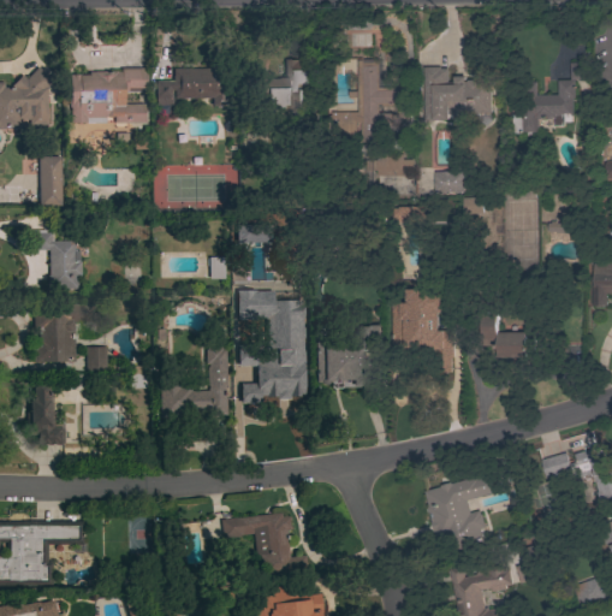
[(302,59),(318,59),(318,83),(301,83),(301,89),(303,89),(303,113),(297,113),(297,118),(281,119),(281,110),(269,110),(269,107),(259,107),(259,80),(287,78),(287,59),(302,59)]
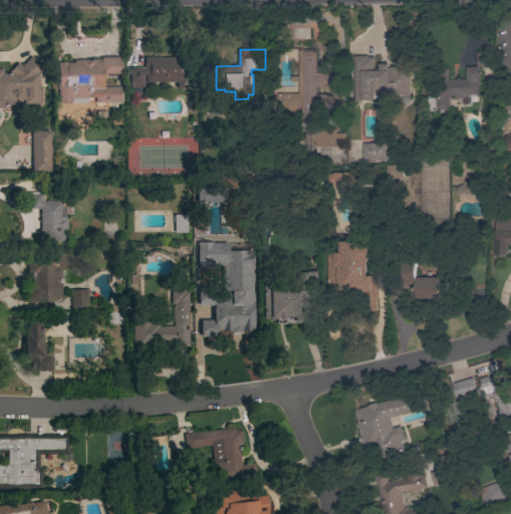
[(301,51),(318,50),(318,73),(339,73),(339,88),(318,88),(318,94),(330,93),(330,106),(318,106),(318,118),(304,118),(304,102),(300,102),(300,113),(281,113),(280,93),(301,93),(301,51)]
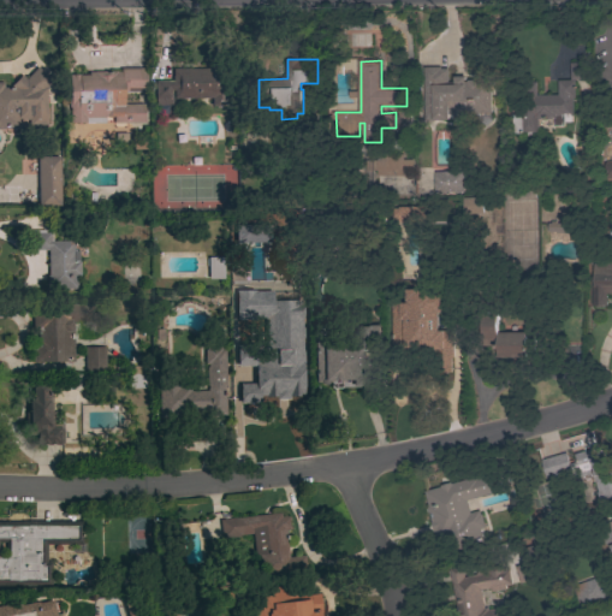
[(560,94),(560,80),(574,80),(574,63),(588,63),(589,80),(577,80),(577,81),(580,81),(580,86),(577,86),(577,89),(578,89),(580,98),(576,98),(576,116),(575,116),(575,122),(566,122),(566,116),(564,116),(558,116),(558,118),(541,118),(541,136),(526,136),(526,132),(517,132),(517,114),(524,114),(524,82),(540,81),(540,94),(560,94)]
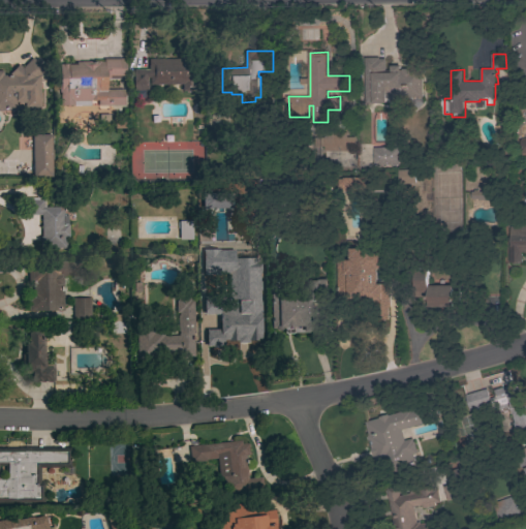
[(136,91),(135,69),(151,69),(151,60),(183,59),(183,55),(195,55),(196,91),(184,91),(184,84),(152,85),(151,78),(150,78),(150,90),(136,91)]
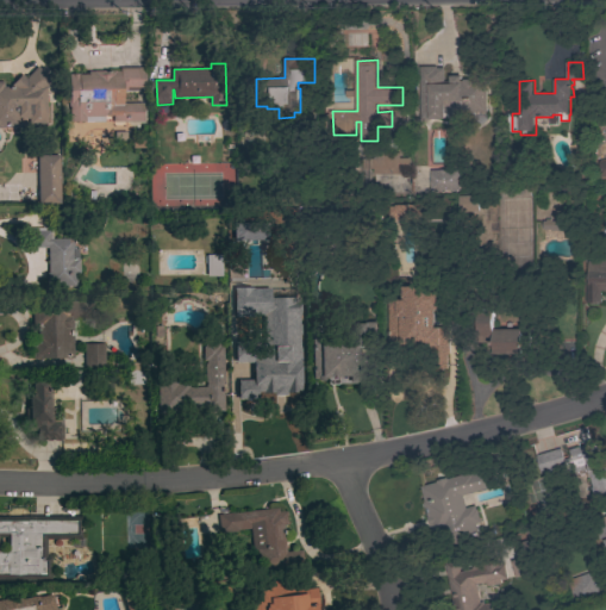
[(463,112),(461,114),(460,116),(458,117),(455,117),(454,116),(451,114),(450,112),(448,112),(448,117),(423,118),(423,66),(439,66),(439,67),(447,67),(447,81),(453,81),(453,75),(463,75),(463,81),(466,81),(466,79),(478,79),(478,81),(489,80),(489,112),(463,112)]
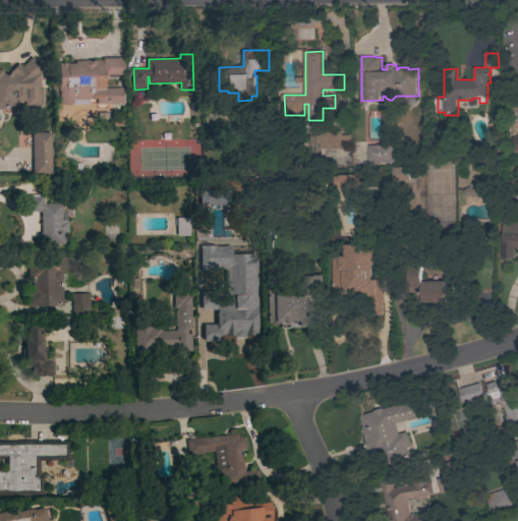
[(18,109),(0,109),(0,70),(5,70),(5,74),(13,74),(11,72),(20,63),(23,67),(34,57),(46,69),(42,73),(42,106),(26,106),(26,102),(18,102),(18,109)]
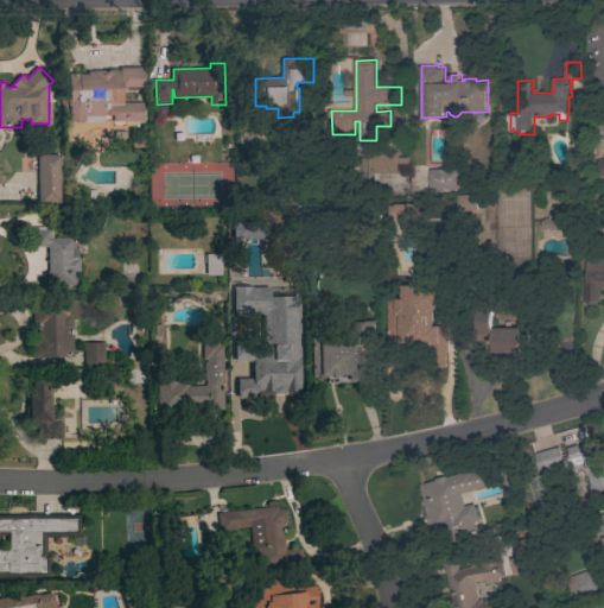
[(114,121),(114,115),(106,115),(106,122),(71,122),(71,106),(70,106),(70,97),(71,97),(71,74),(81,74),(81,75),(89,75),(89,71),(121,71),(121,68),(146,68),(147,87),(128,88),(128,90),(125,90),(125,103),(145,102),(145,121),(114,121)]
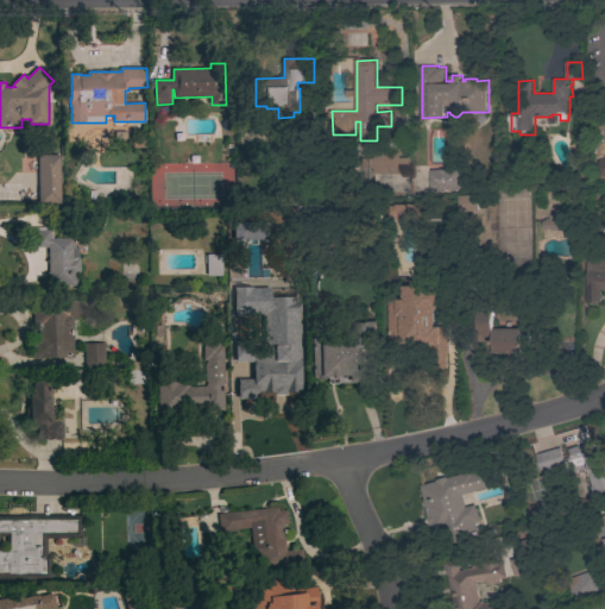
[(376,174),(376,169),(372,169),(372,168),(363,168),(363,158),(376,158),(376,156),(378,156),(378,152),(402,152),(402,157),(404,157),(404,165),(402,165),(402,173),(376,174)]
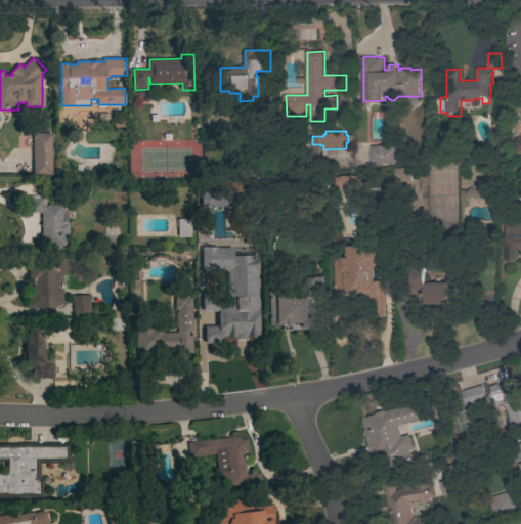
[(53,175),(35,175),(34,134),(52,133),(53,175)]
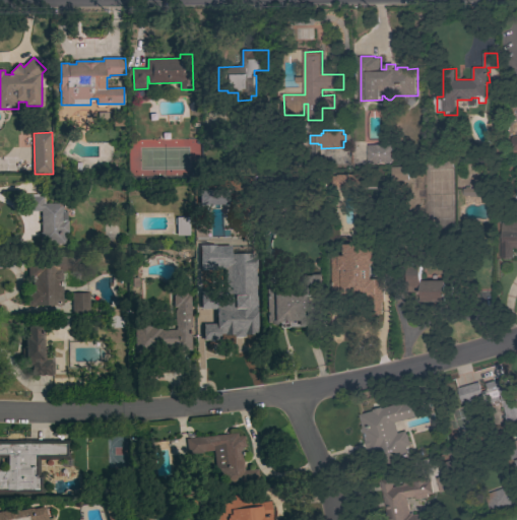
[(370,163),(370,144),(394,144),(395,161),(370,163)]
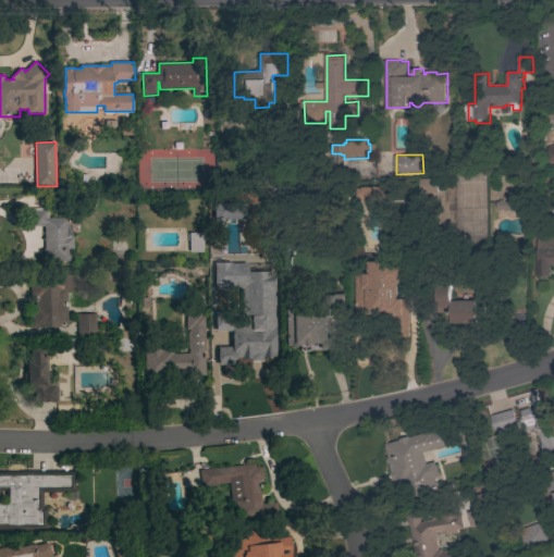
[(439,177),(441,193),(423,194),(421,178),(439,177)]
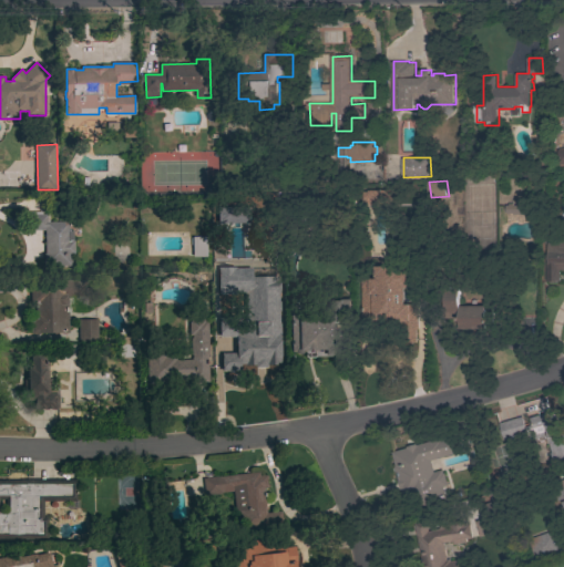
[(427,198),(411,199),(410,188),(426,187),(427,198)]
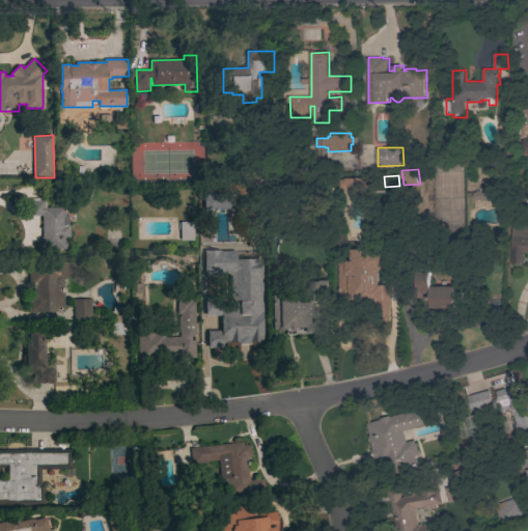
[(481,200),(481,199),(475,199),(475,192),(478,192),(478,190),(482,190),(482,192),(499,192),(499,199),(496,199),(496,200),(481,200)]
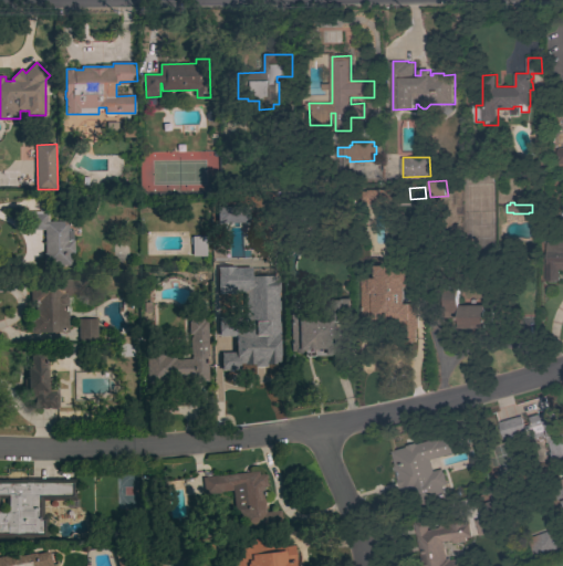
[(70,221),(71,231),(74,231),(75,241),(76,254),(73,255),(73,265),(48,266),(47,259),(44,259),(44,253),(47,253),(47,230),(30,230),(30,215),(32,215),(32,212),(44,211),(44,213),(49,213),(49,219),(51,219),(51,221),(70,221)]
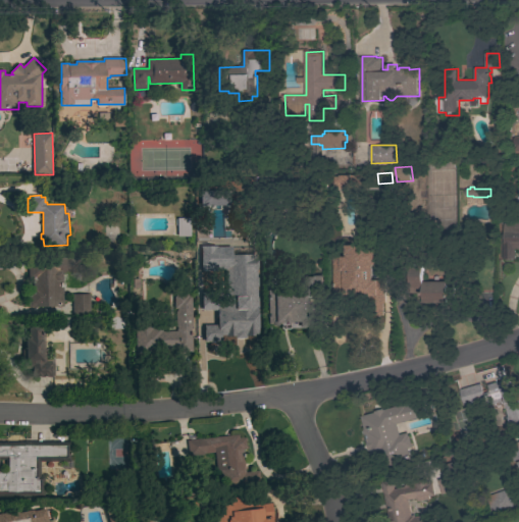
[(178,218),(192,217),(192,237),(178,237),(178,218)]
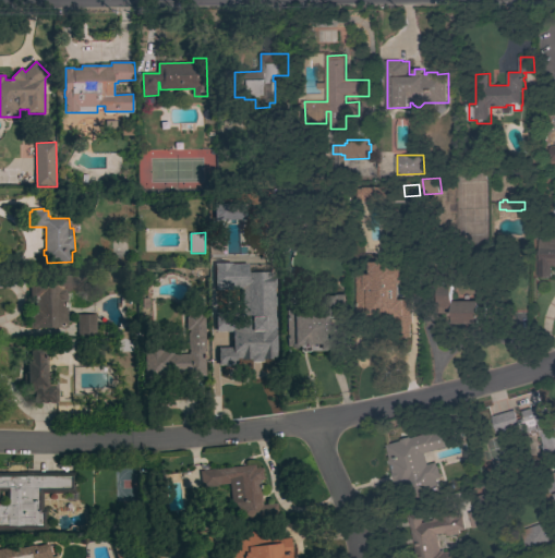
[(227,234),(228,255),(240,255),(239,233),(227,234)]
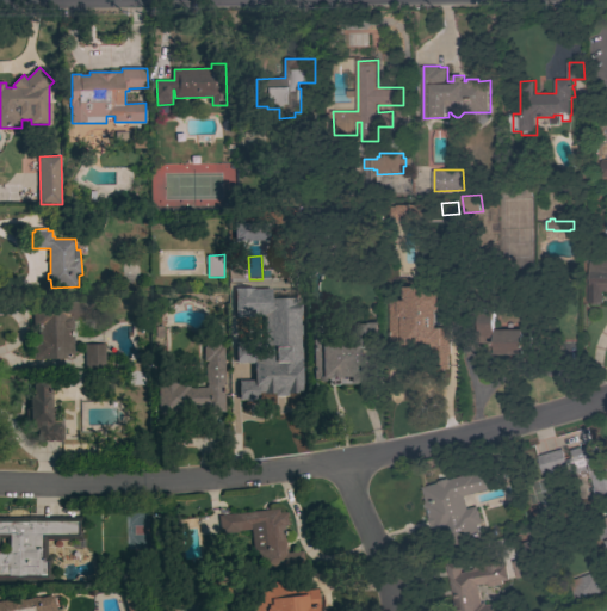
[(590,282),(592,282),(592,260),(604,260),(604,259),(606,259),(606,291),(605,291),(605,303),(590,303),(590,282)]
